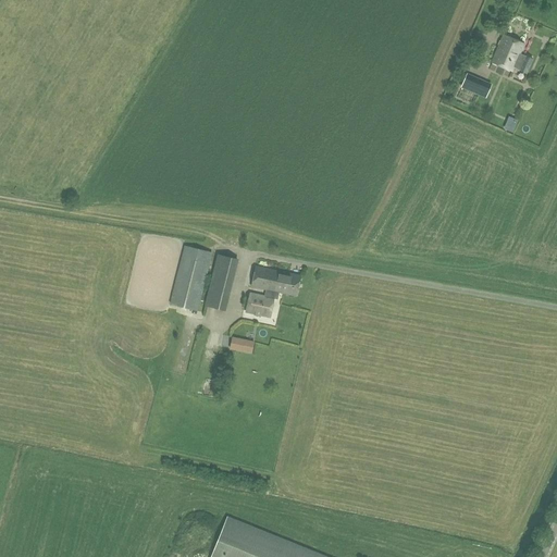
[(512,70),(514,67),(519,70),(524,56),(519,53),(523,44),(503,35),(492,61),(512,70)]
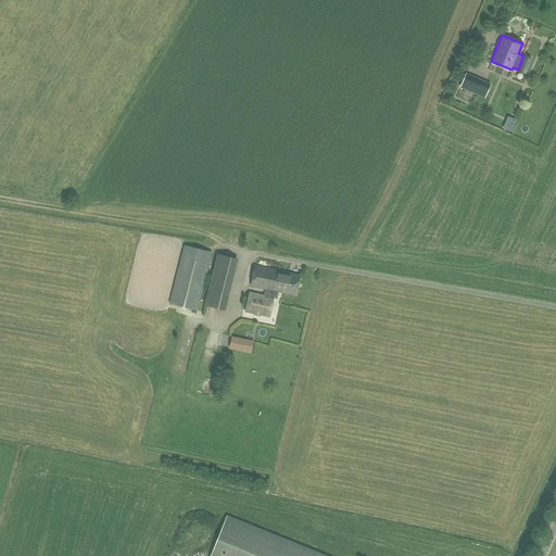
[(518,70),(517,71),(525,74),(532,59),(525,54),(523,55),(518,70)]
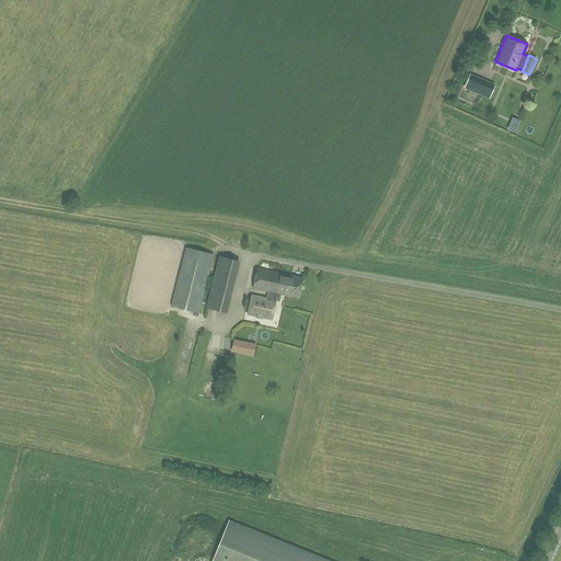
[(472,66),(470,72),(490,80),(492,72),(472,66)]
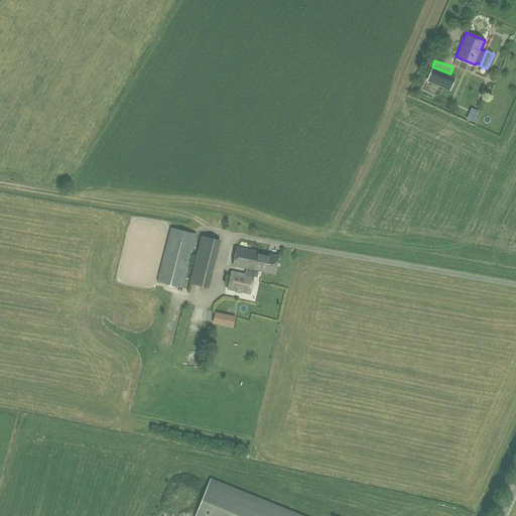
[(455,78),(446,75),(441,87),(449,90),(455,78)]
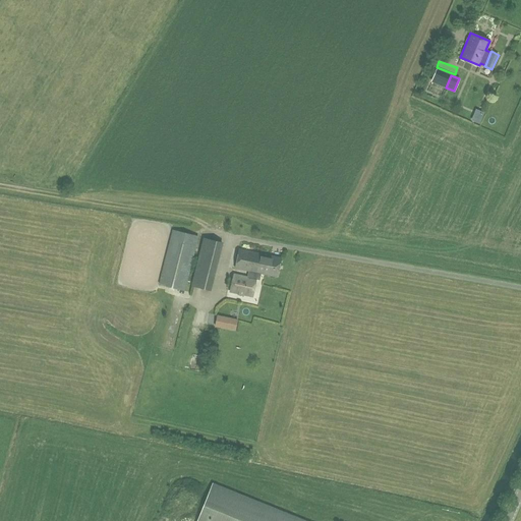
[(184,291),(198,236),(172,229),(159,284),(184,291)]
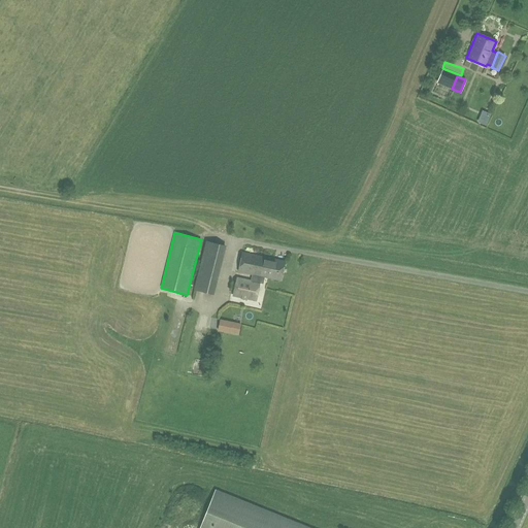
[(212,294),(225,245),(205,240),(194,289),(212,294)]
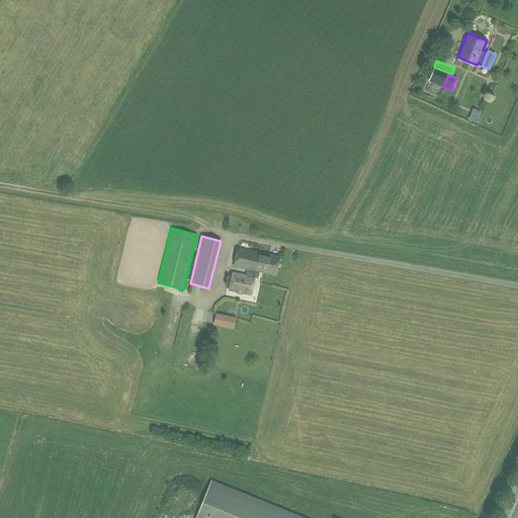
[(258,278),(259,272),(275,275),(280,256),(237,247),(233,266),(247,269),(246,273),(256,275),(256,277),(258,278)]
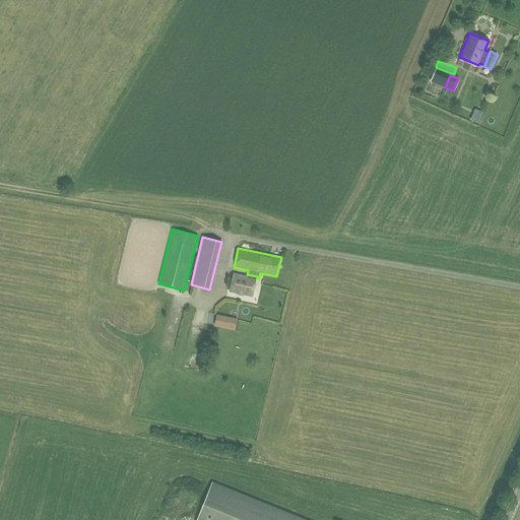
[(246,276),(234,273),(231,290),(252,295),(255,278),(257,278),(257,276),(247,274),(246,276)]
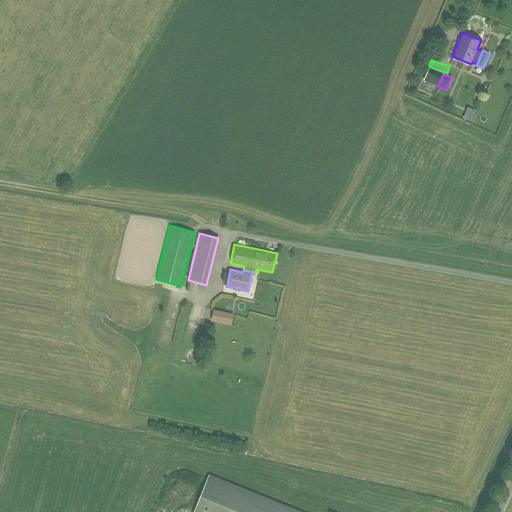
[(233,314),(213,309),(211,320),(231,324),(233,314)]
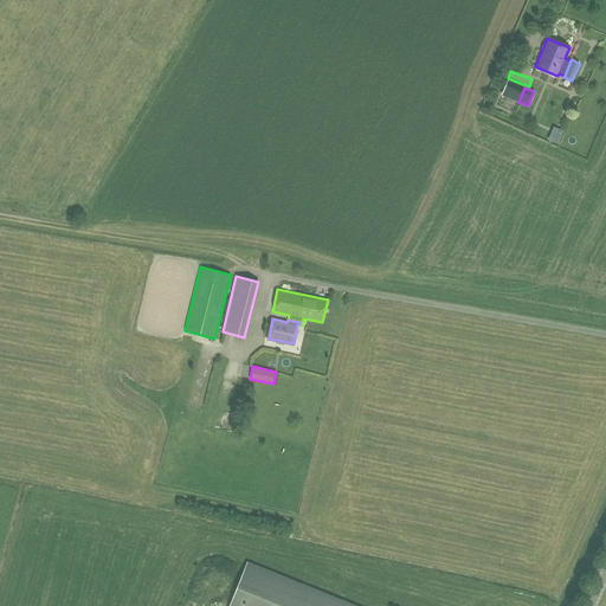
[(355,605),(246,561),(227,605),(355,605)]
